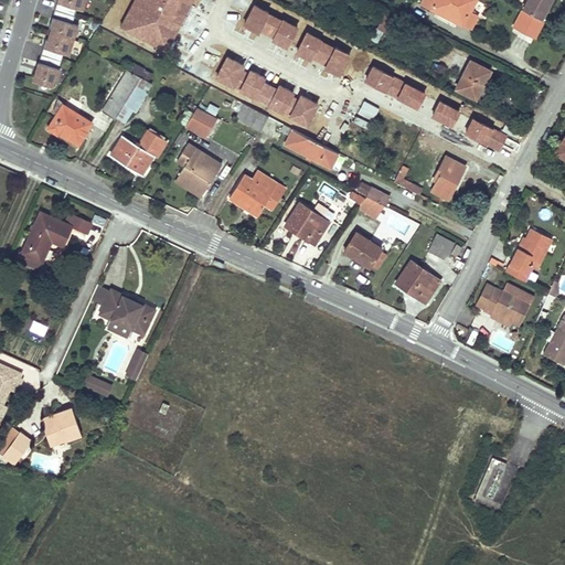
[(56,0),(54,9),(74,16),(76,8),(82,9),(84,0),(56,0)]
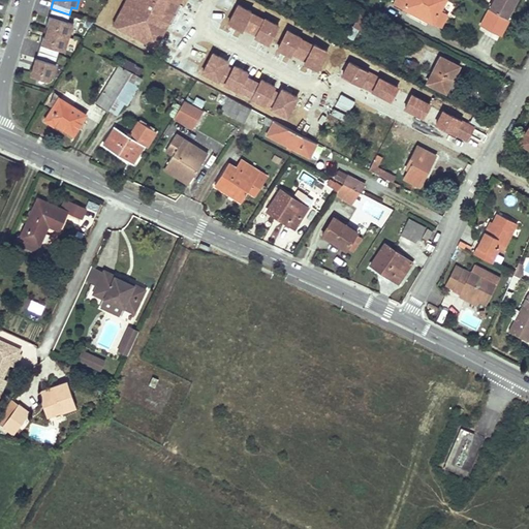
[(445,0),(397,0),(396,3),(440,27),(447,13),(440,9),(445,0)]
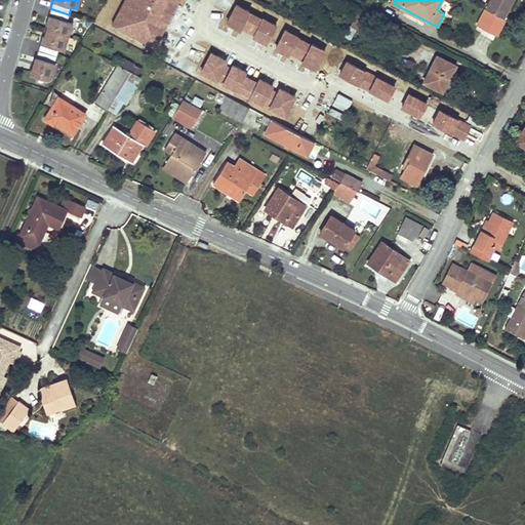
[(490,0),(487,8),(502,16),(511,0),(490,0)]
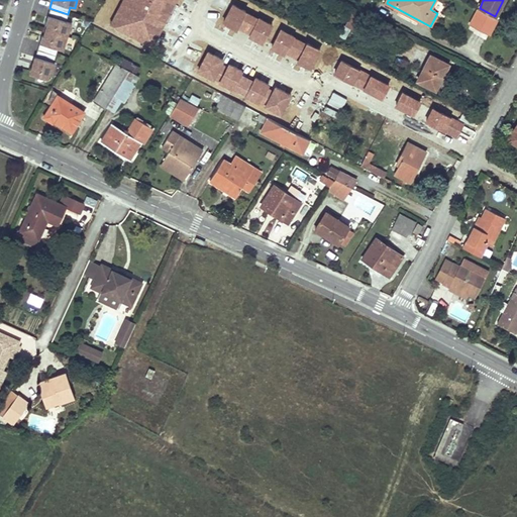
[(68,14),(49,8),(44,23),(46,24),(45,29),(67,36),(71,22),(66,21),(68,14)]
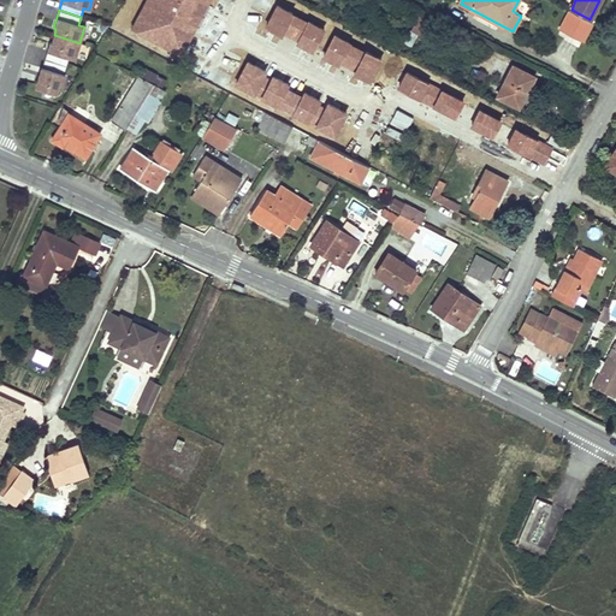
[(592,23),(570,11),(561,30),(582,41),(592,23)]
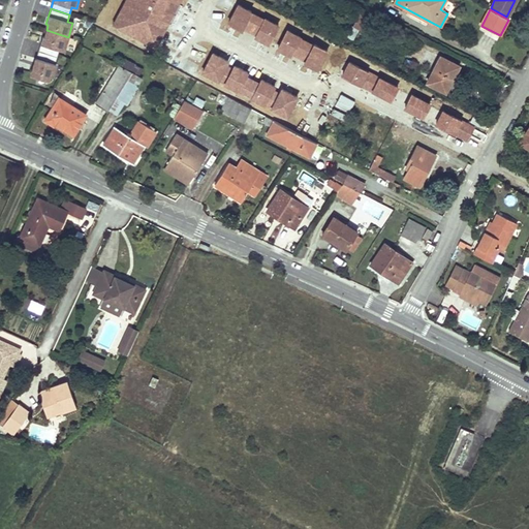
[(372,21),(360,13),(352,26),(365,33),(372,21)]
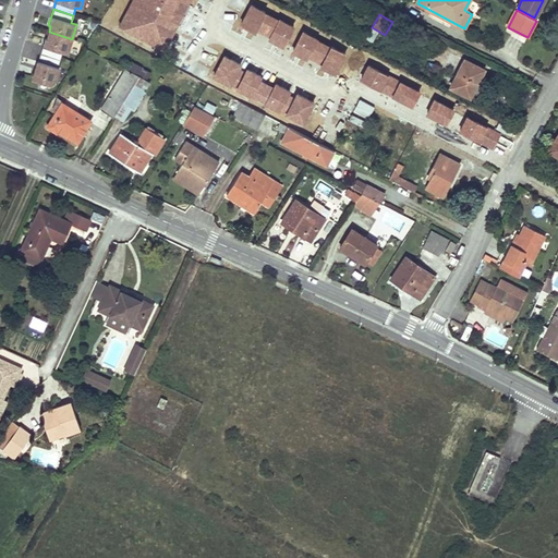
[(39,53),(60,60),(62,52),(68,53),(72,39),(49,32),(47,38),(45,37),(39,53)]
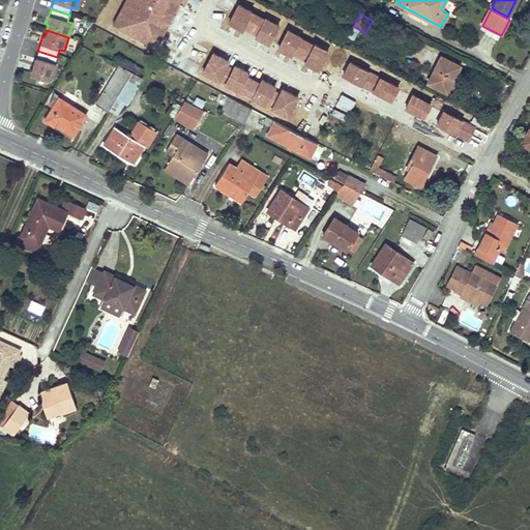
[(57,57),(37,51),(30,76),(48,81),(51,72),(53,74),(56,64),(55,63),(57,57)]
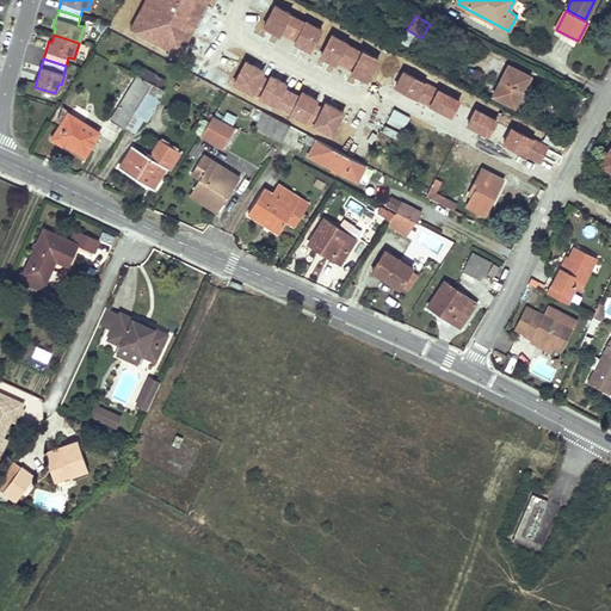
[(508,65),(493,94),(514,105),(530,75),(508,65)]
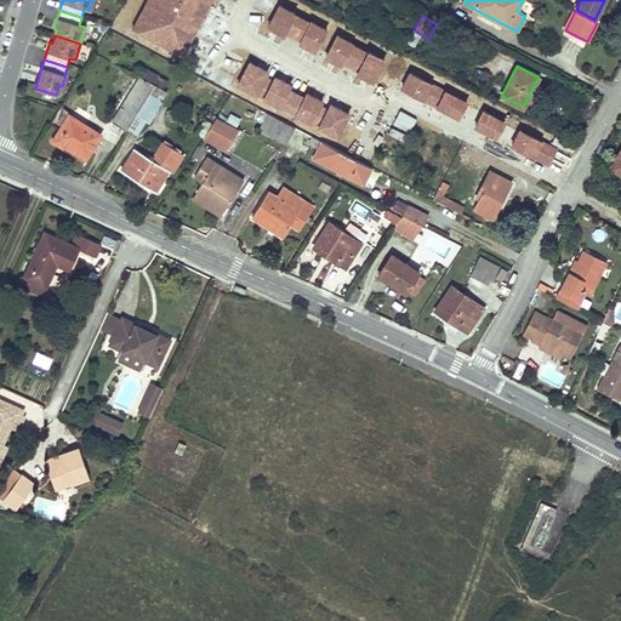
[(148,69),(143,78),(153,83),(158,75),(148,69)]
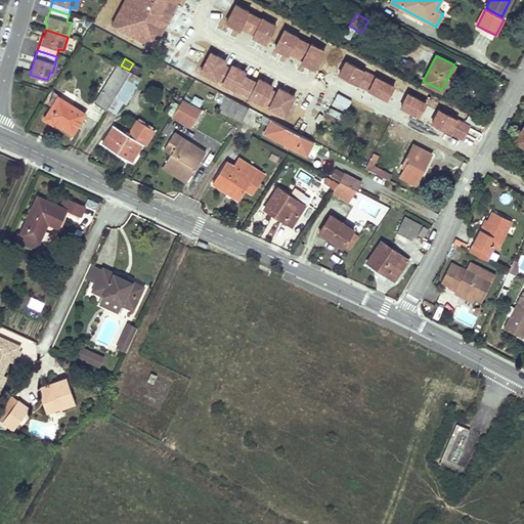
[(112,61),(106,70),(113,74),(119,64),(112,61)]
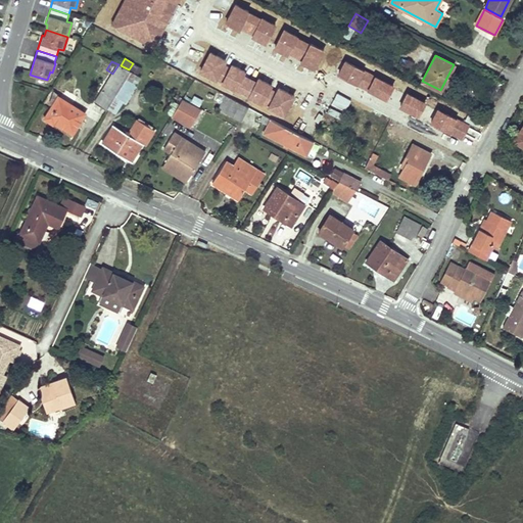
[(112,74),(95,103),(105,110),(107,108),(114,97),(130,72),(119,64),(112,74)]
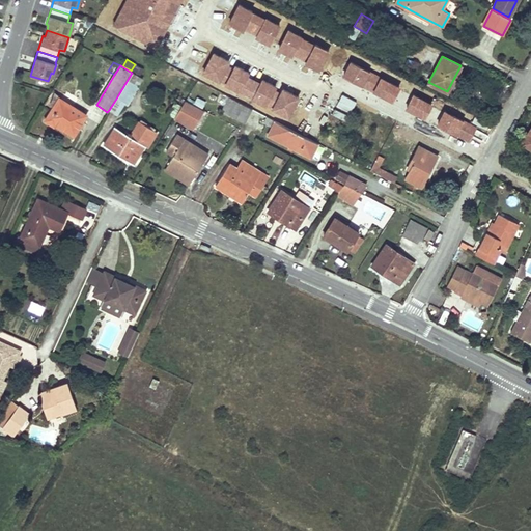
[(143,68),(136,65),(133,72),(139,75),(143,68)]
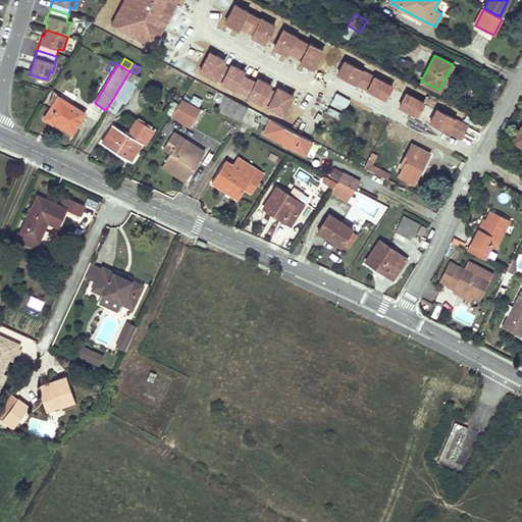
[(129,71),(114,97),(121,102),(122,102),(139,75),(129,71)]
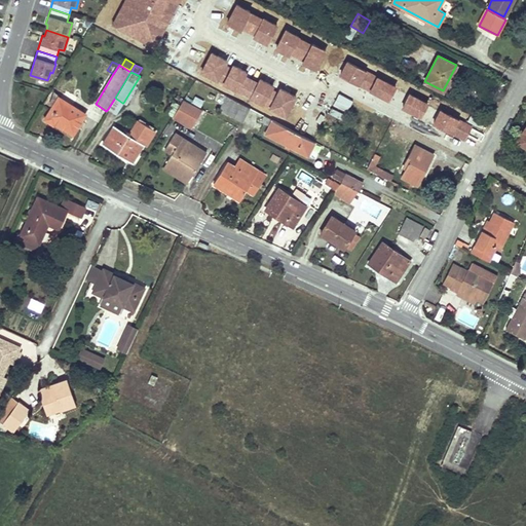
[(405,118),(423,127),(430,114),(437,102),(419,92),(405,118)]
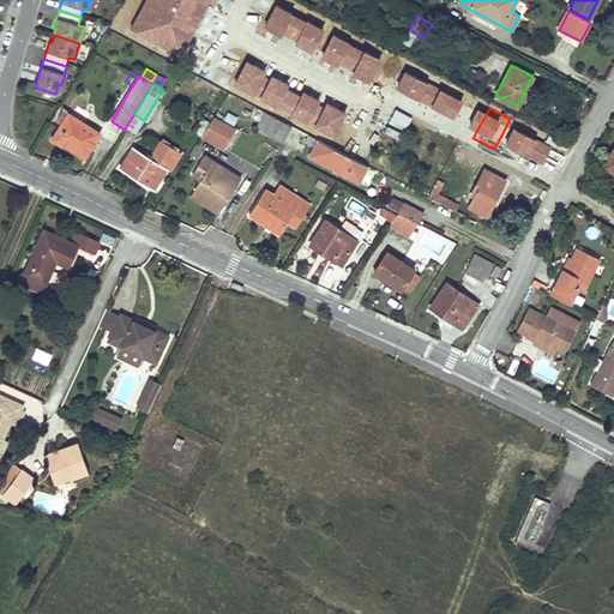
[(67,113),(52,139),(64,146),(65,144),(84,156),(100,133),(67,113)]
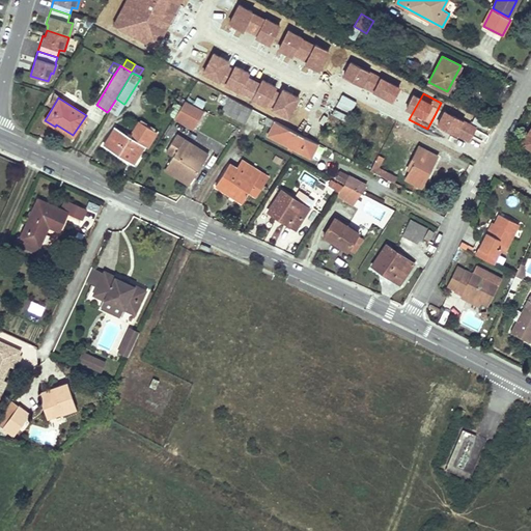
[(116,99),(109,110),(116,114),(123,104),(116,99)]
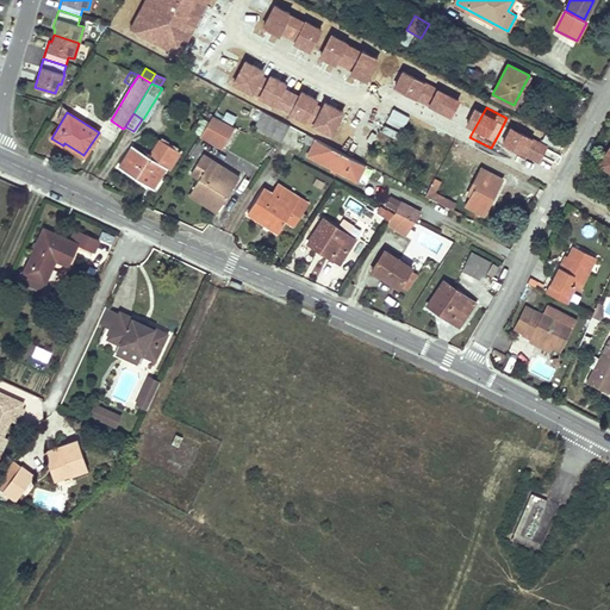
[(207,123),(200,136),(223,148),(235,126),(213,114),(207,123)]
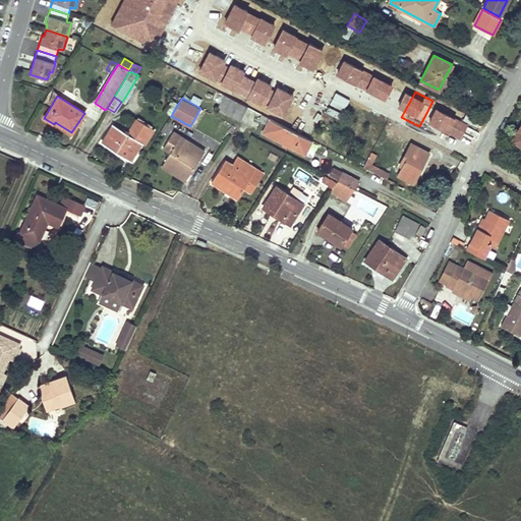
[(231,98),(224,112),(240,121),(247,106),(231,98)]
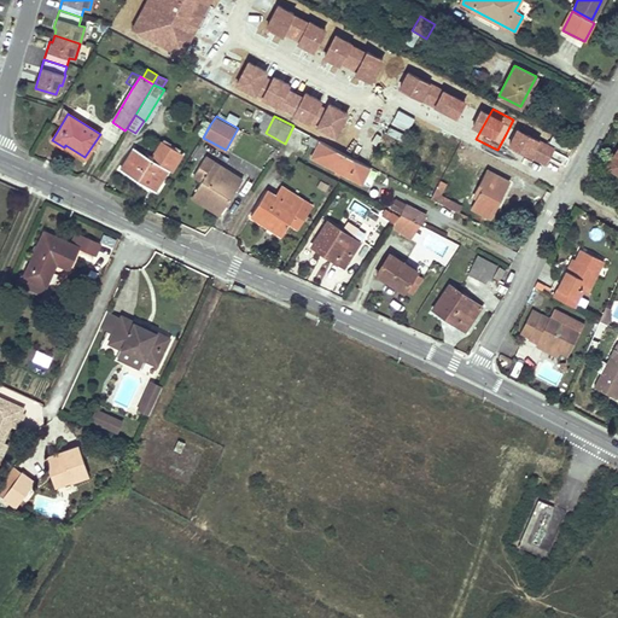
[(203,138),(210,124),(203,120),(194,133),(203,138)]
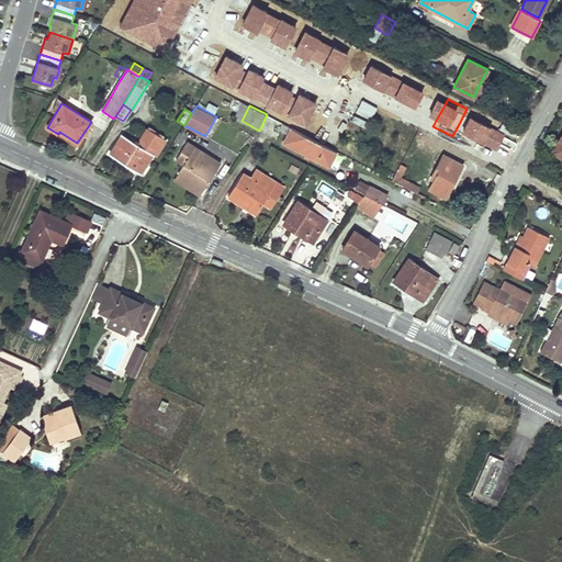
[(460,122),(452,136),(456,138),(463,124),(460,122)]
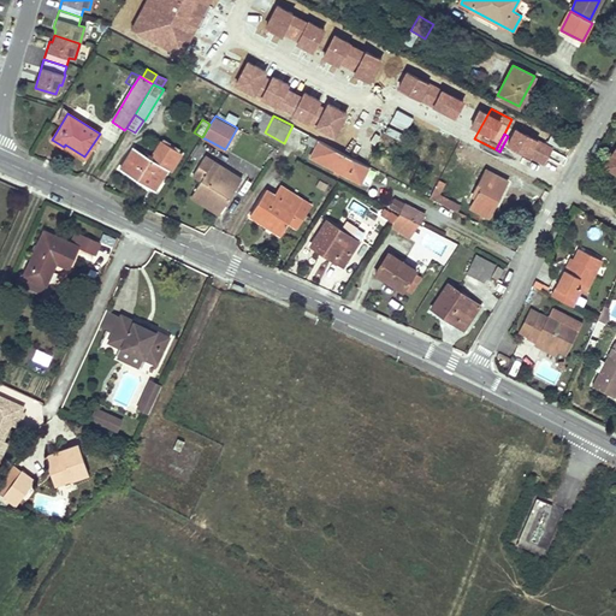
[(160,140),(155,148),(164,152),(167,144),(160,140)]
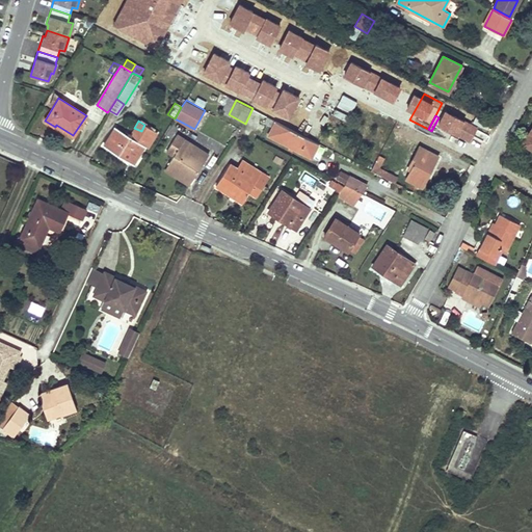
[(276,121),(269,135),(309,156),(312,150),(314,152),(318,142),(276,121)]
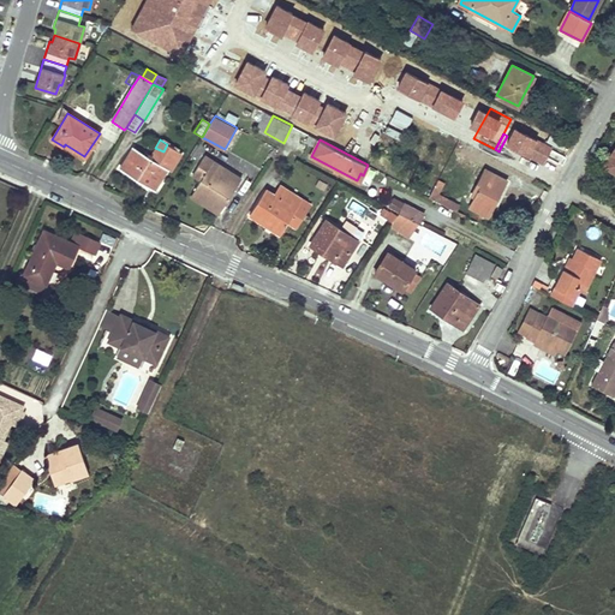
[(132,147),(119,168),(148,185),(153,178),(159,181),(167,168),(169,171),(180,153),(167,144),(163,151),(155,148),(150,157),(132,147)]
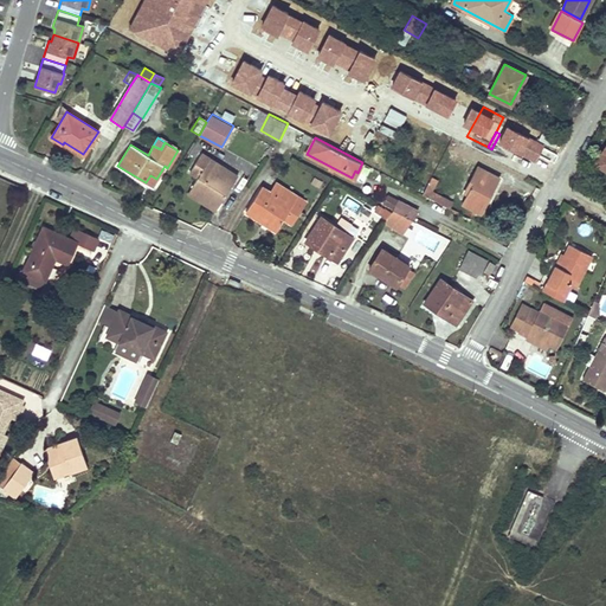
[(605,146),(595,162),(605,168),(605,146)]
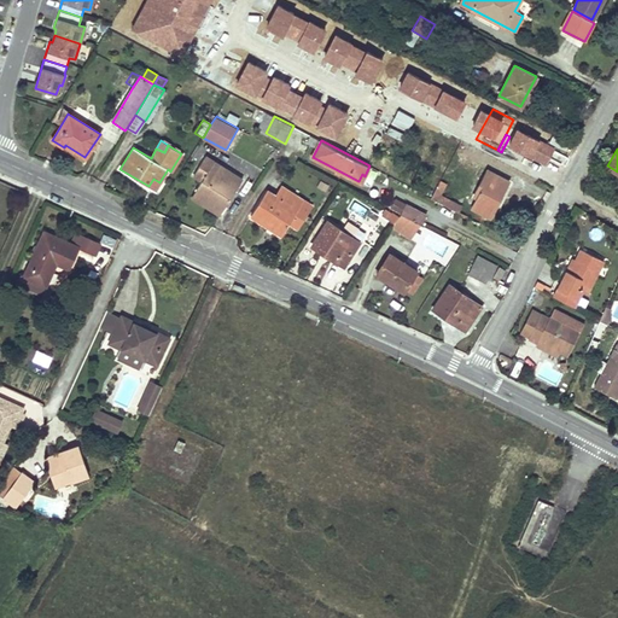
[(200,182),(194,192),(222,210),(240,180),(204,157),(192,178),(200,182)]
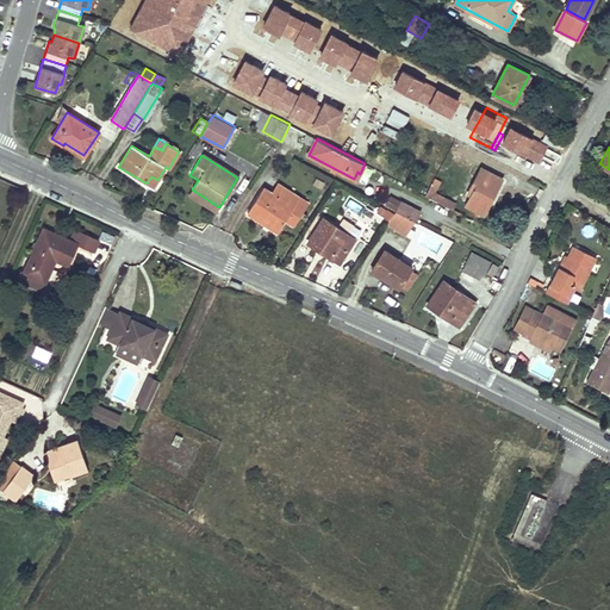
[(365,167),(360,180),(367,182),(371,168),(365,167)]
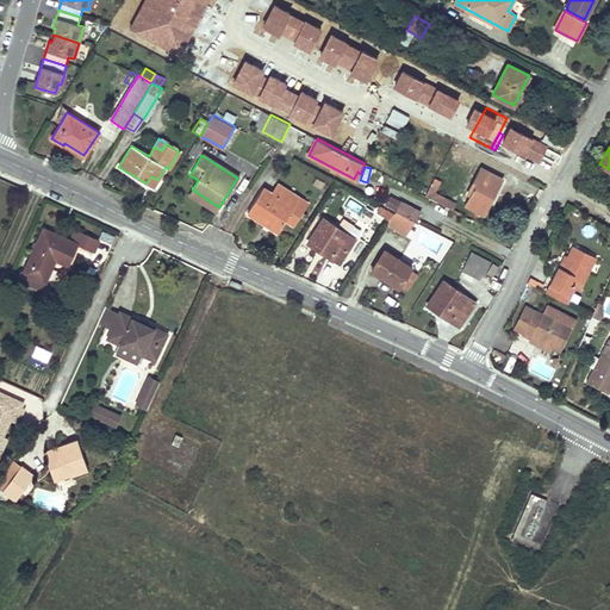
[(480,169),(471,190),(474,192),(472,197),(467,206),(484,216),(500,180),(480,169)]
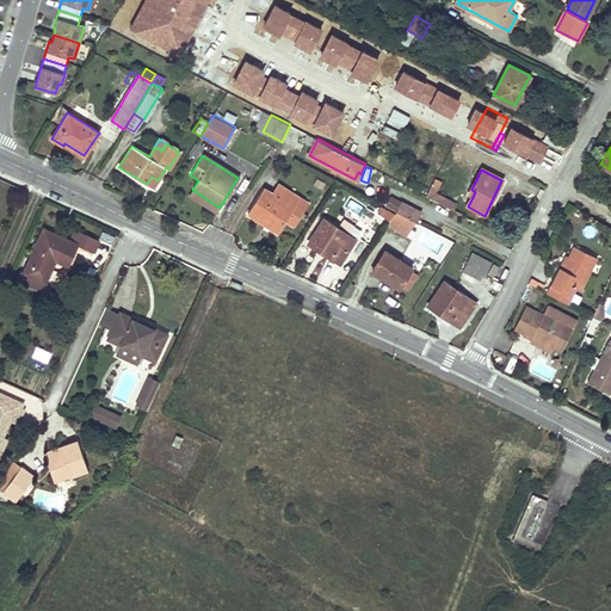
[(152,177),(147,184),(153,189),(158,180),(152,177)]
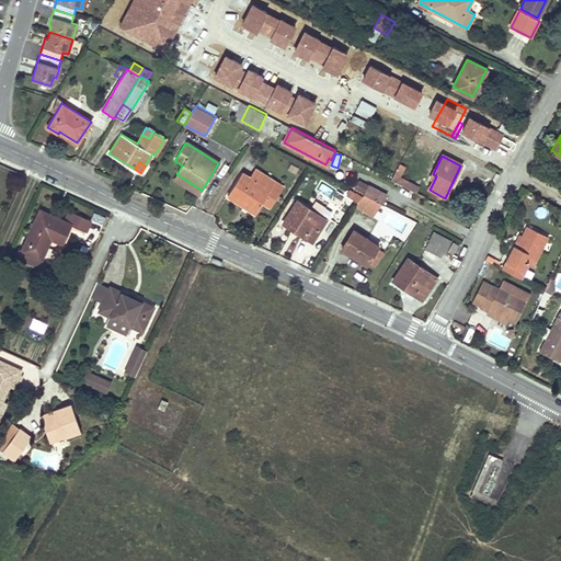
[(392,176),(391,180),(416,193),(419,189),(399,178),(403,168),(399,165),(396,171),(392,170),(389,174),(392,176)]
